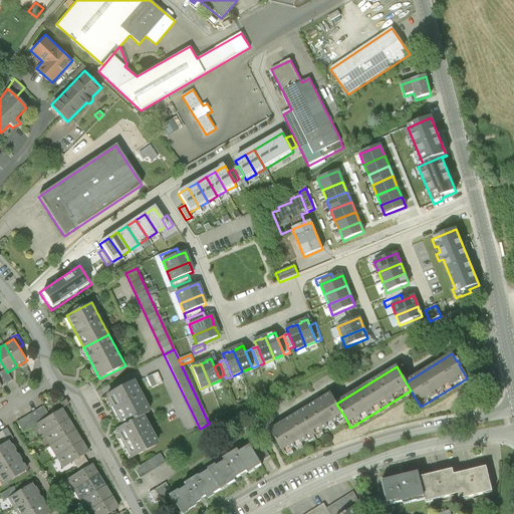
[(7,372),(5,368),(0,371),(0,372),(1,374),(7,383),(12,380),(7,372)]
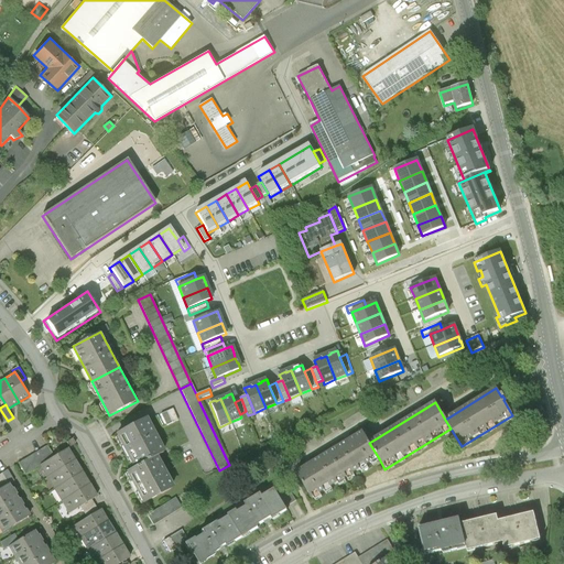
[(172,409),(160,414),(165,425),(177,420),(172,409)]
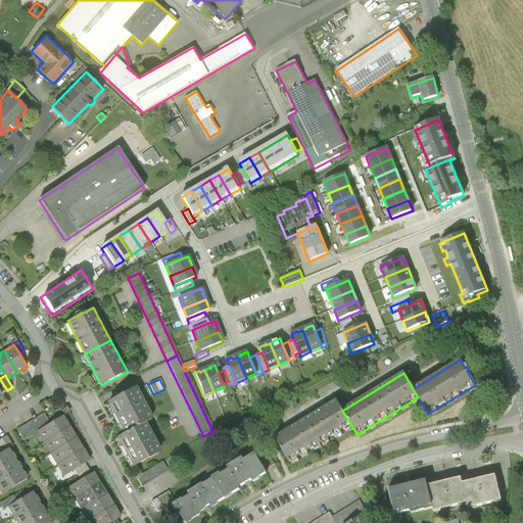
[(133,388),(103,402),(120,434),(142,423),(148,420),(133,388)]
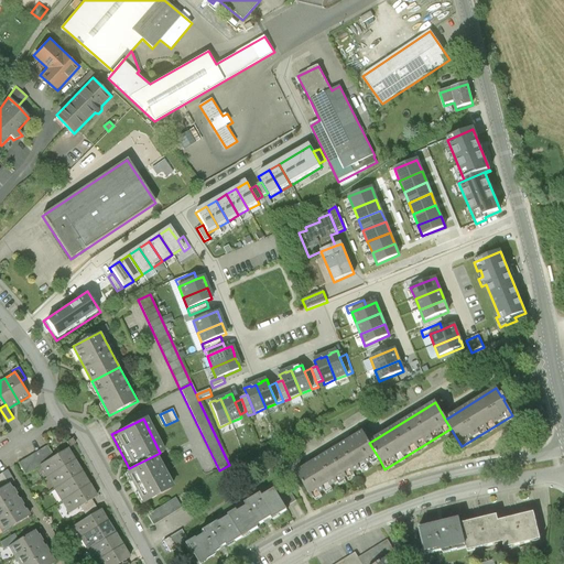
[(362,433),(296,473),(312,499),(379,458),(369,443),(362,433)]
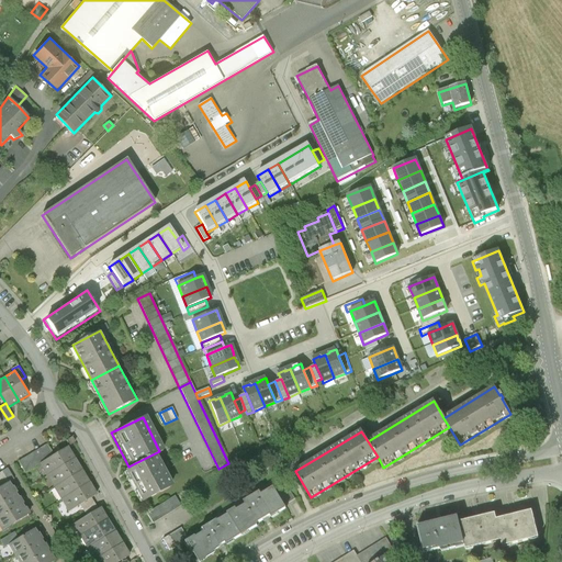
[(41,463),(54,454),(47,444),(19,461),(25,472),(41,463)]
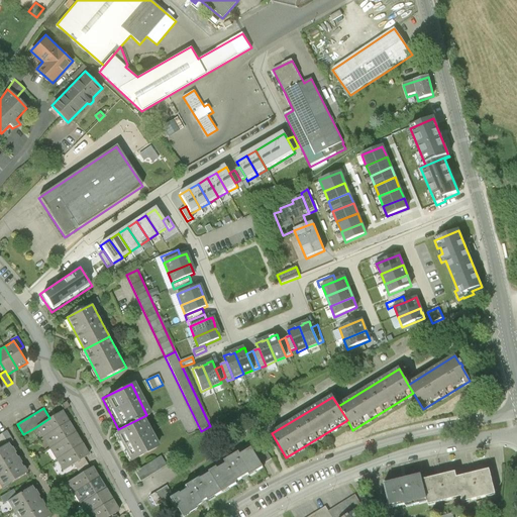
[(70,421),(64,410),(49,418),(37,426),(43,437),(70,421)]
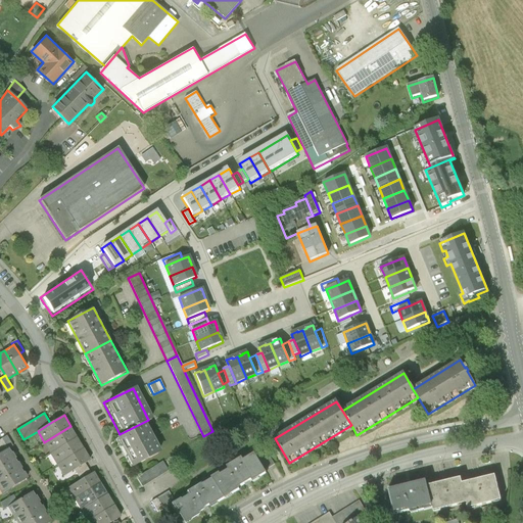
[(111,437),(128,469),(158,454),(142,423),(120,434),(111,437)]
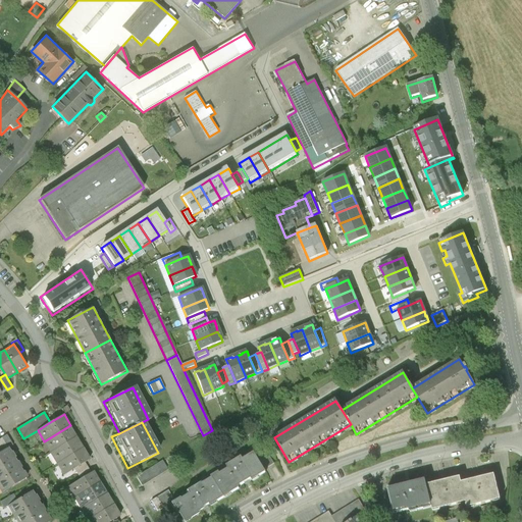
[(70,425),(44,441),(51,453),(77,436),(70,425)]
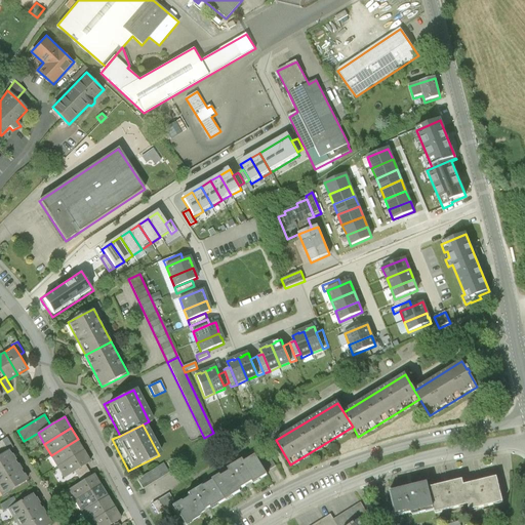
[(0,455),(9,450),(13,447),(7,437),(0,441),(0,455)]
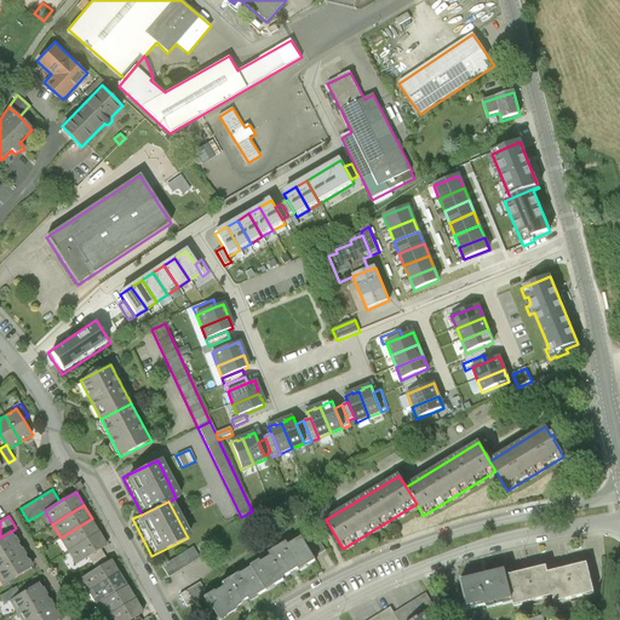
[(92,518),(61,538),(68,551),(99,532),(92,518)]
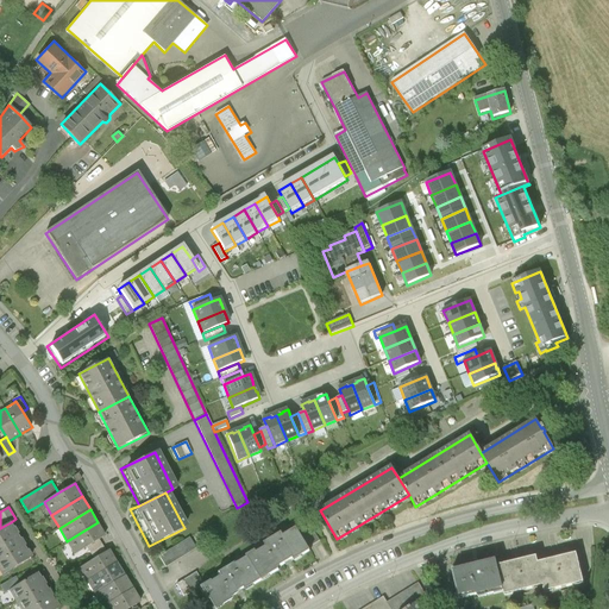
[(0,544),(18,533),(11,522),(0,528),(0,544)]
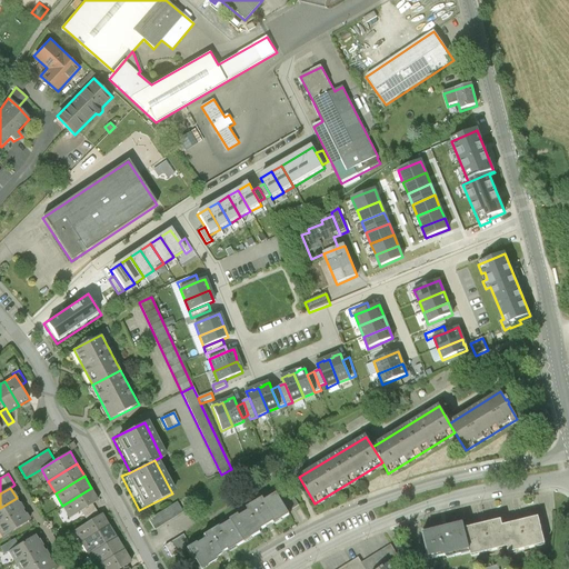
[(91,488),(62,506),(70,517),(81,510),(92,503),(99,500),(91,488)]
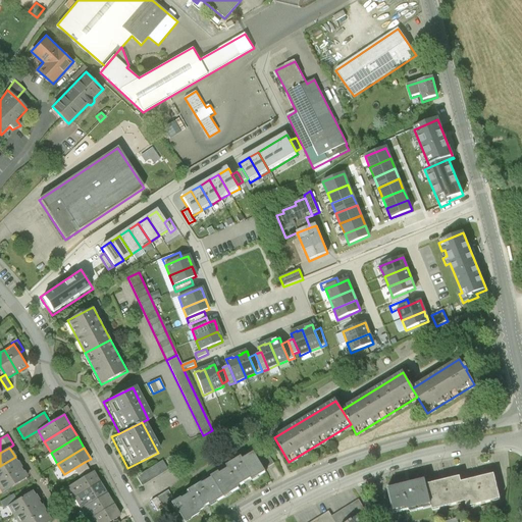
[(211,476),(212,478),(224,498),(239,488),(238,486),(251,478),(253,481),(266,473),(264,470),(258,460),(254,454),(243,460),(241,457),(226,466),(228,469),(219,474),(218,472),(211,476)]
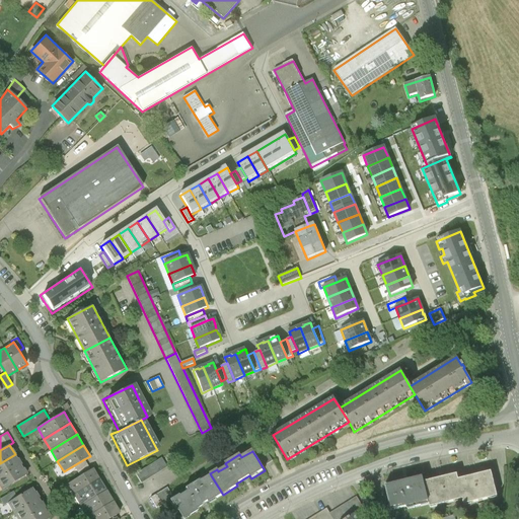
[(256,457),(263,467),(273,460),(267,451),(256,457)]
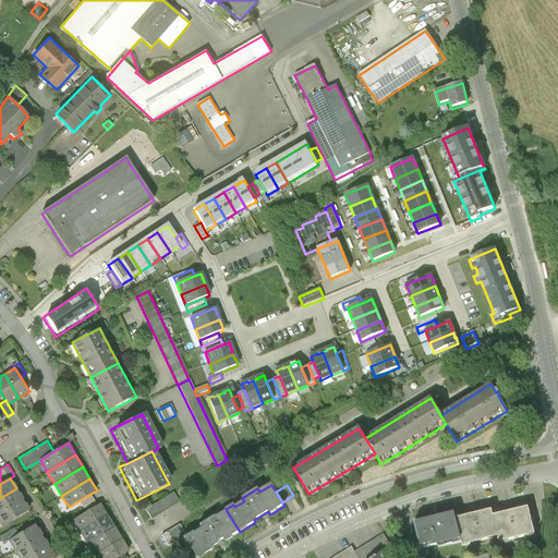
[(0,498),(0,512),(23,499),(16,488),(0,498)]
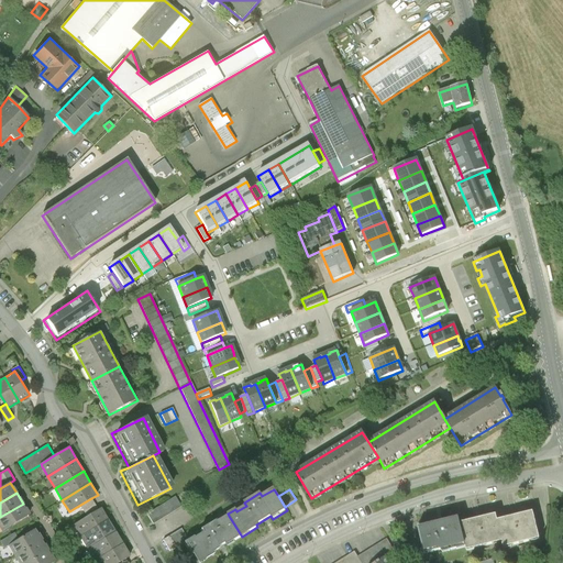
[(180,507),(174,496),(145,514),(151,523),(180,507)]
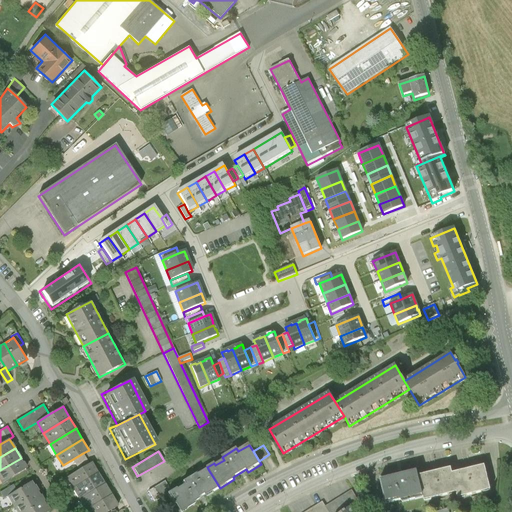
[(83,453),(73,459),(76,465),(86,459),(83,453)]
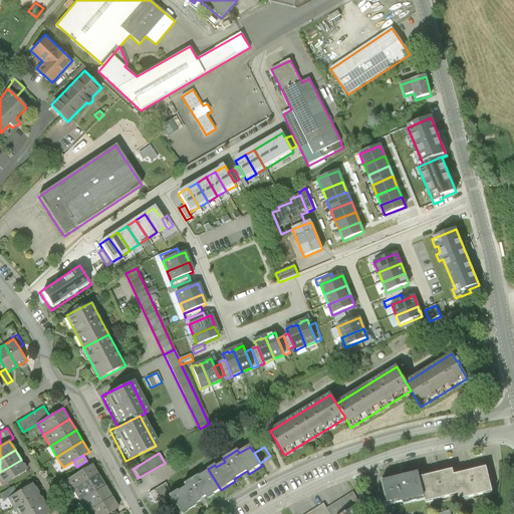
[(21,460),(0,472),(0,482),(2,486),(27,470),(21,460)]
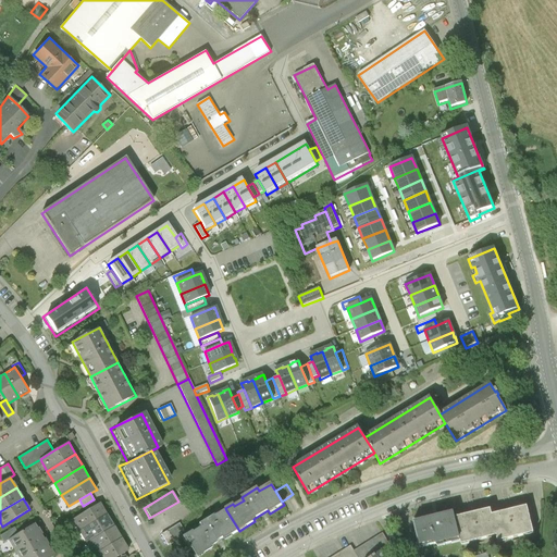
[(94,499),(83,506),(86,511),(98,505),(94,499)]
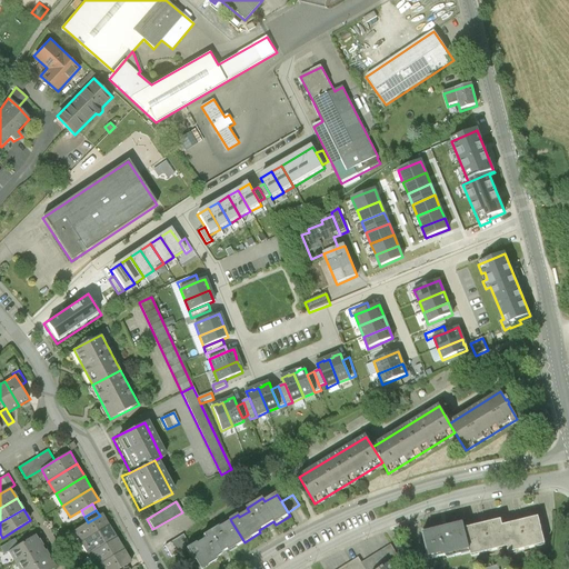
[(88,522),(73,531),(80,543),(110,526),(103,513),(100,516),(88,522)]
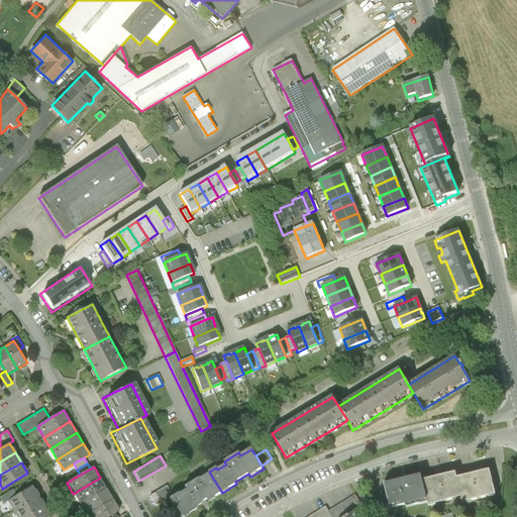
[(488,469),(455,477),(460,497),(461,502),(495,494),(488,469)]
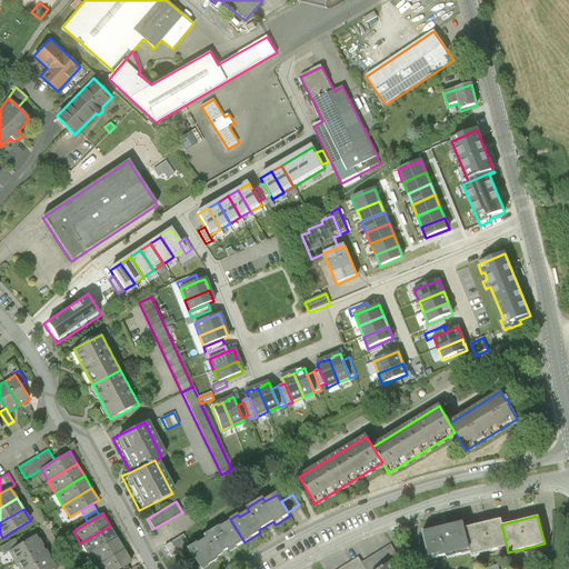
[(499,519),(462,528),(469,552),(469,556),(507,547),(501,525),(499,519)]
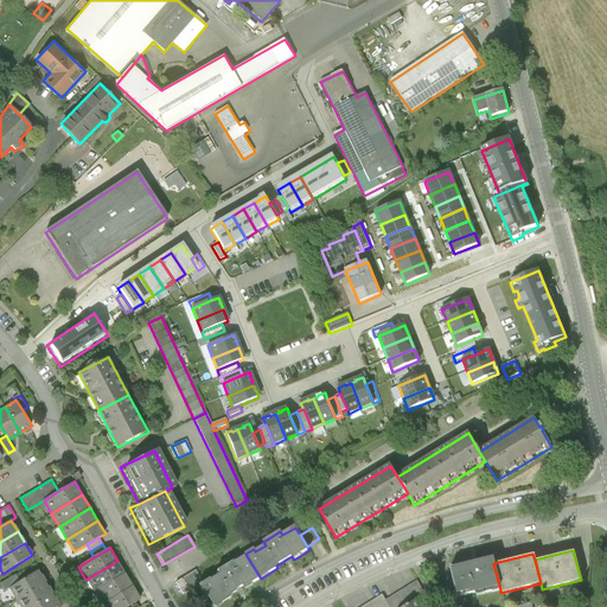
[(202,582),(196,586),(204,600),(206,599),(211,606),(212,606),(229,598),(228,595),(243,586),(244,588),(261,579),(247,556),(234,564),(231,561),(215,572),(216,575),(208,580),(206,580),(202,582)]
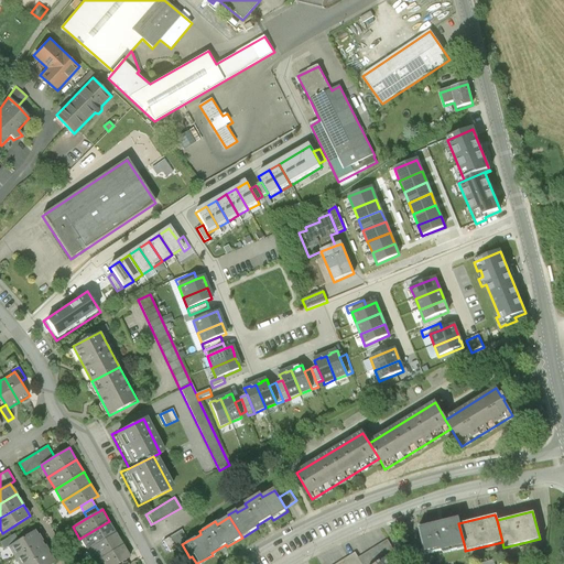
[(458,523),(457,518),(415,528),(423,554),(437,551),(442,553),(465,548),(458,523)]
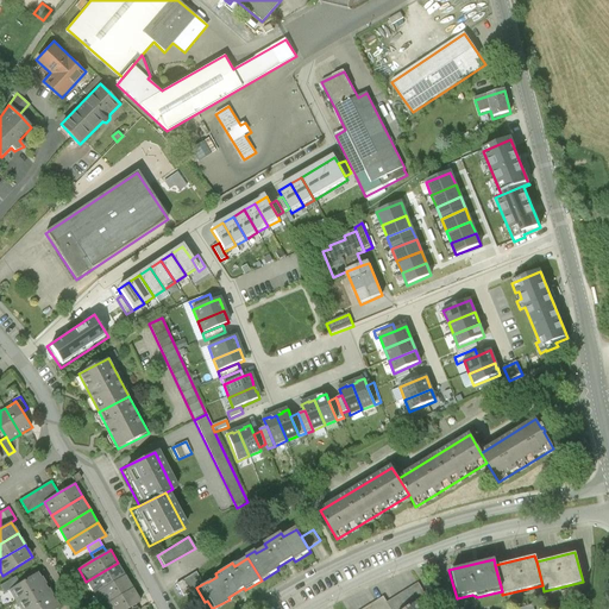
[(118,563),(86,582),(94,594),(125,575),(118,563)]
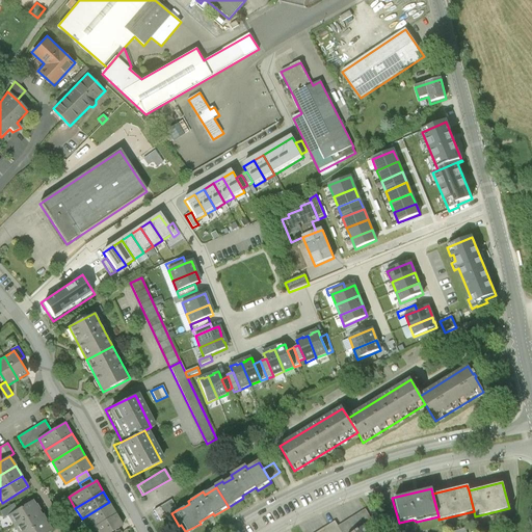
[(38,507),(34,500),(7,515),(14,526),(41,511),(38,507)]
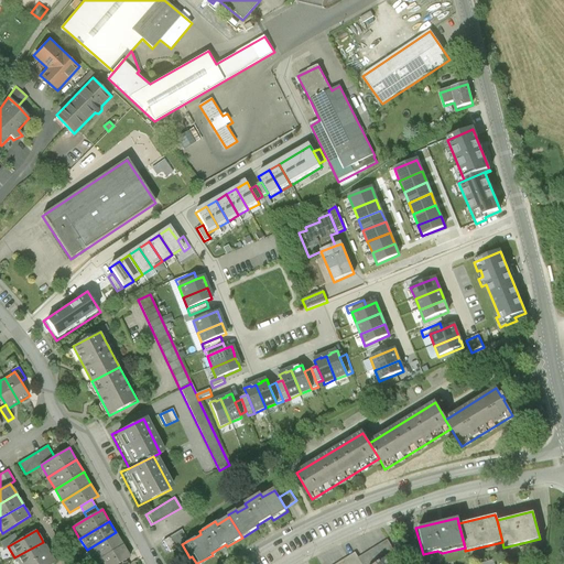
[(182,544),(187,541),(181,530),(162,541),(169,552),(182,544)]
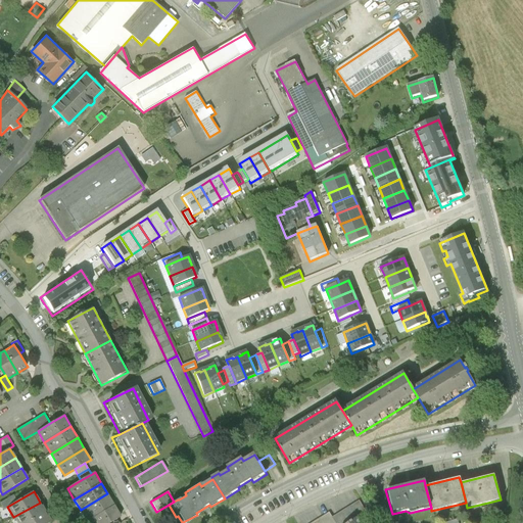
[(107,493),(81,510),(88,521),(114,505),(107,493)]
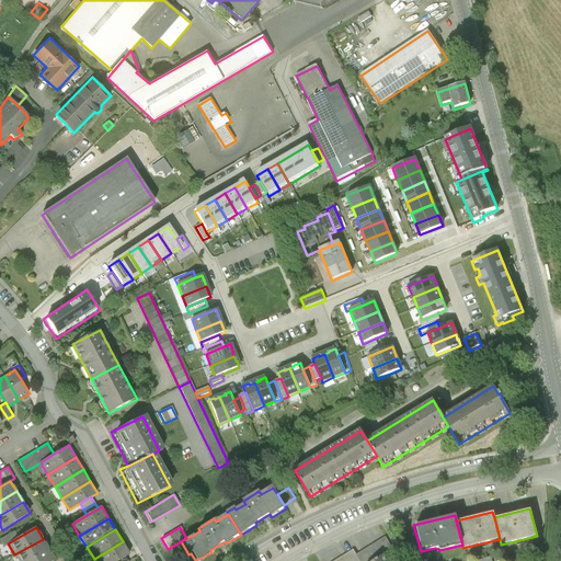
[(355,554),(359,560),(374,560),(382,556),(393,550),(385,537),(355,554)]
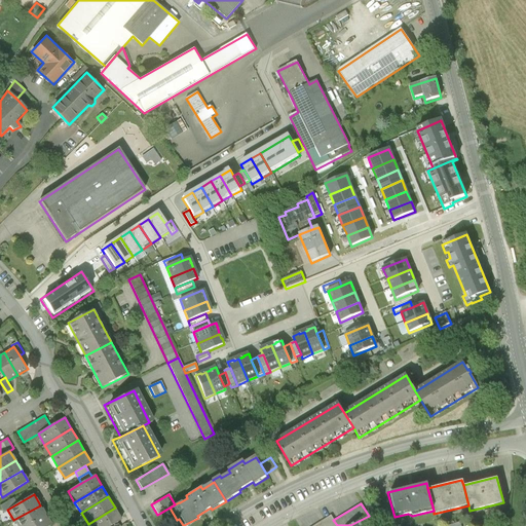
[(40,505),(13,520),(16,525),(27,525),(46,515),(44,512),(40,505)]
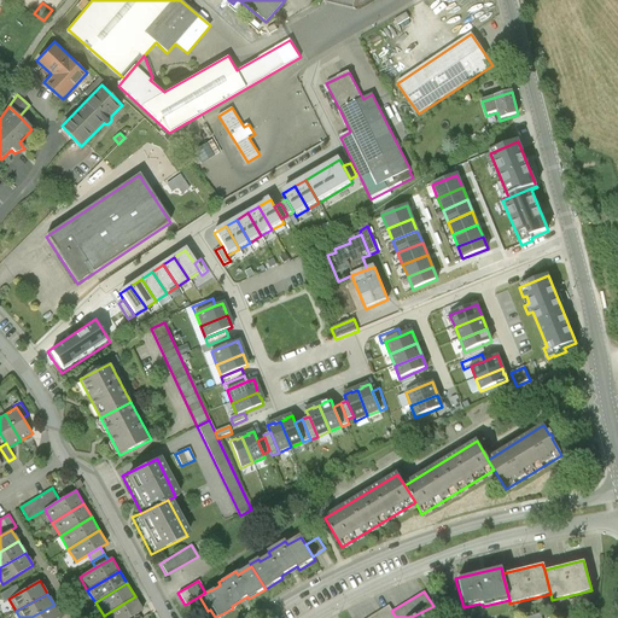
[(135,596),(104,616),(104,617),(130,617),(139,614),(144,611),(135,596)]
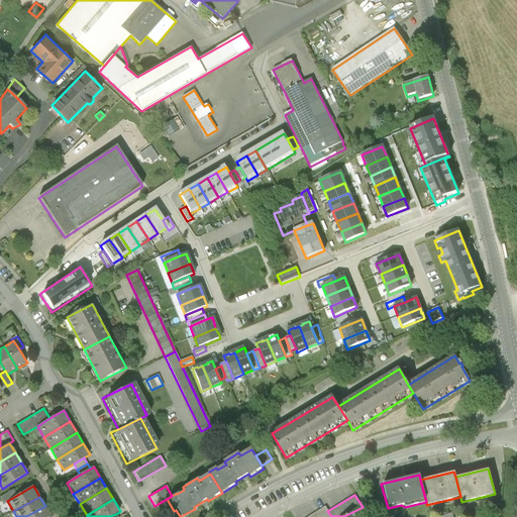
[(45,506),(26,516),(49,516),(52,516),(48,512),(45,506)]
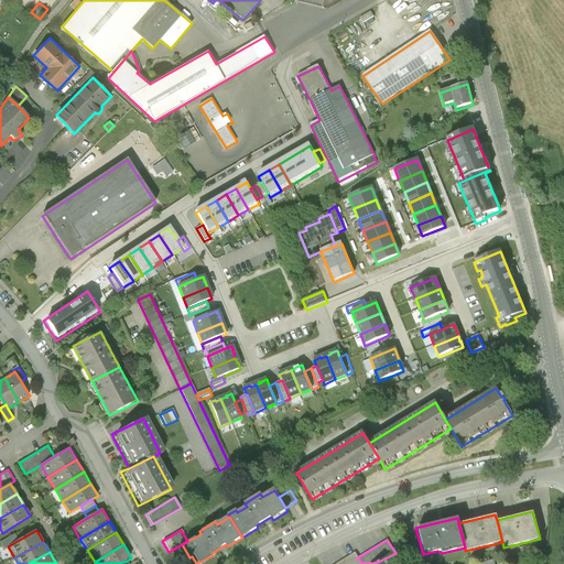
[(335,563),(361,563),(357,557),(355,552),(335,563)]
